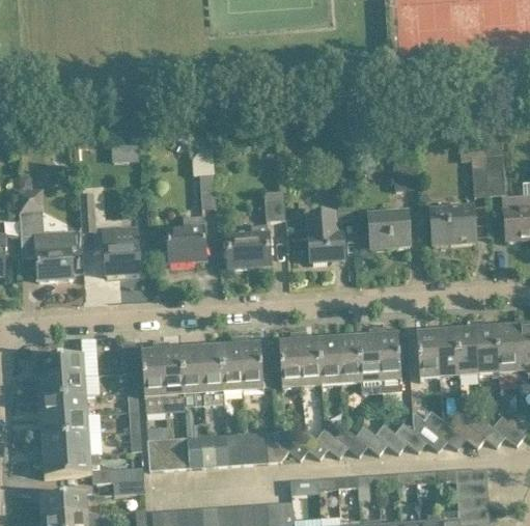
[(529,101),(517,102),(518,112),(529,110),(529,101)]
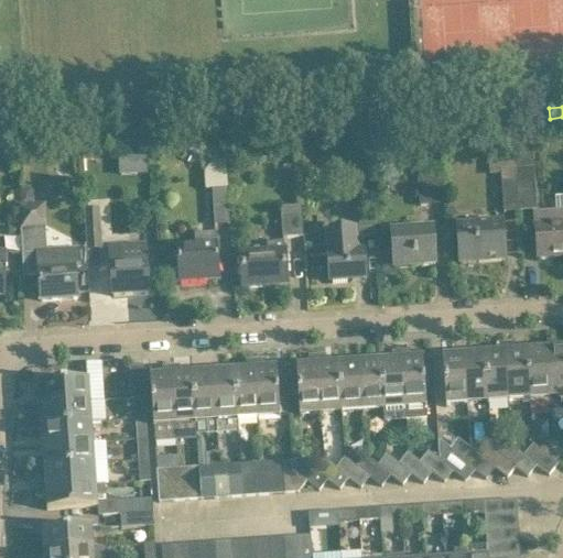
[(367,120),(352,121),(352,131),(367,130),(367,120)]
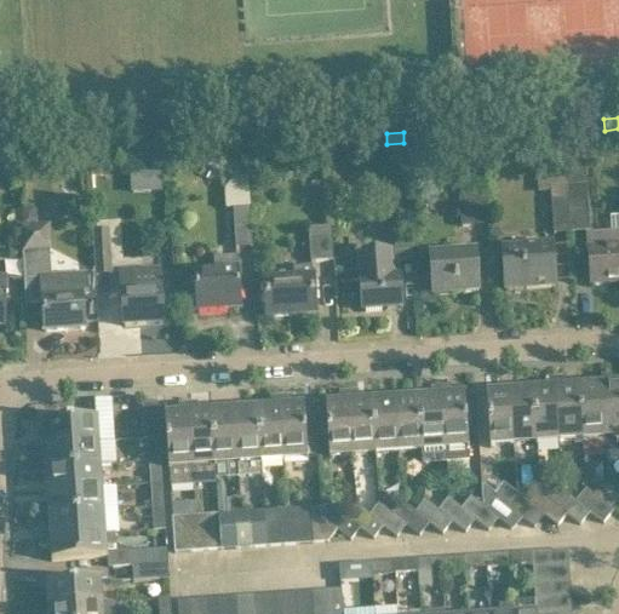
[(244,145),(205,148),(206,166),(222,166),(225,233),(250,231),(244,145)]
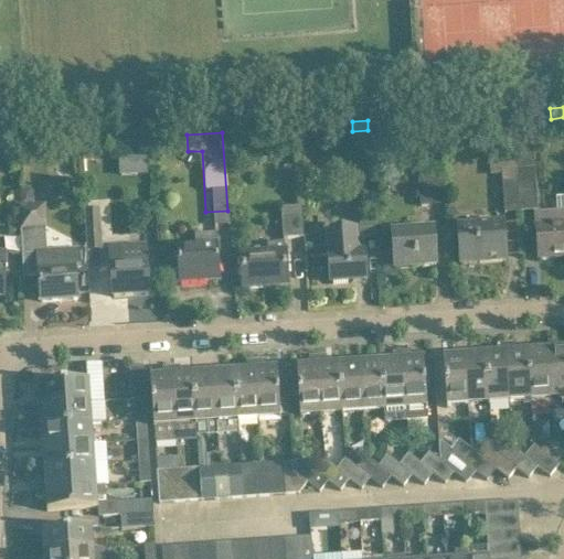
[(518,207),(535,206),(532,150),(514,151),(514,156),(518,207)]
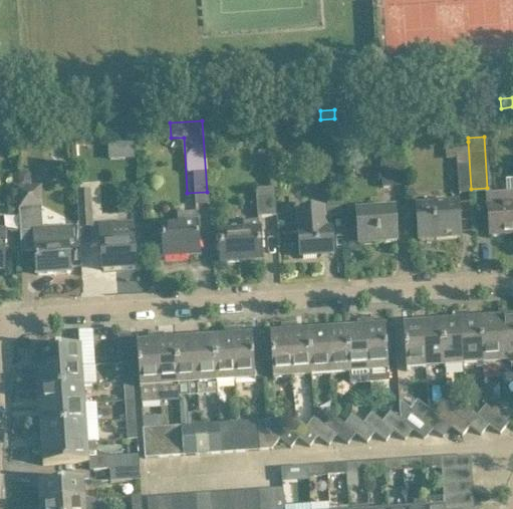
[(457,190),(471,189),(468,142),(454,143),(457,190)]
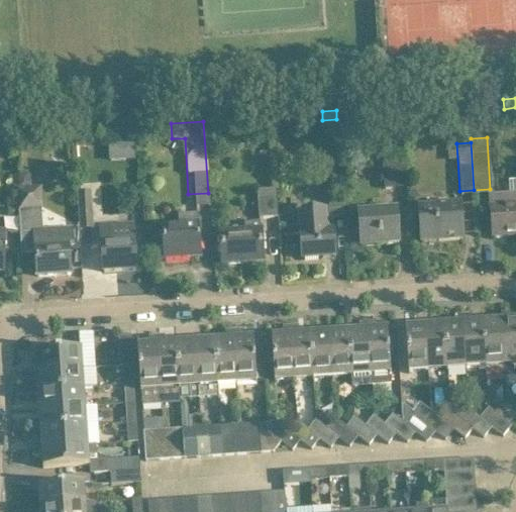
[(406,184),(403,144),(384,145),(385,158),(382,158),(384,186),(406,184)]
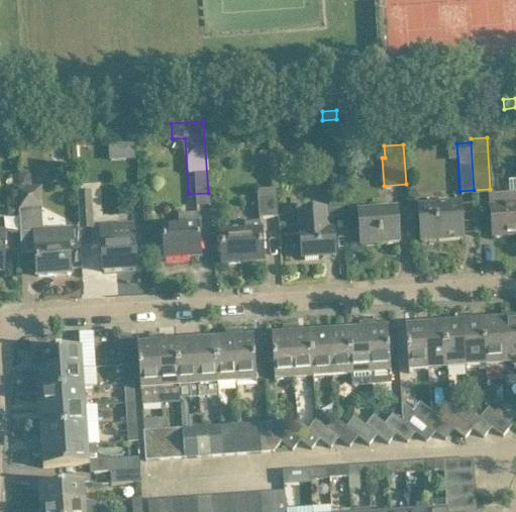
[(329,215),(343,214),(340,176),(327,177),(329,215)]
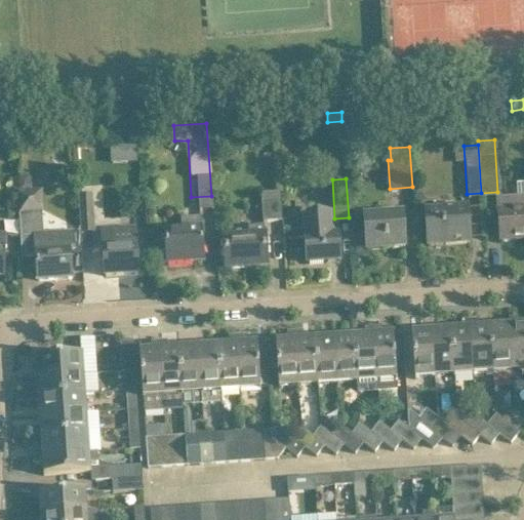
[(17,190),(16,190),(17,208),(19,233),(34,232),(32,208),(41,208),(39,189),(30,189),(17,190)]
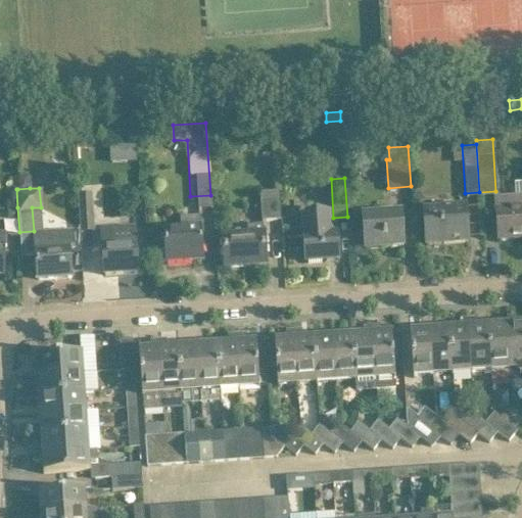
[(261,218),(280,216),(278,188),(258,189),(261,218)]
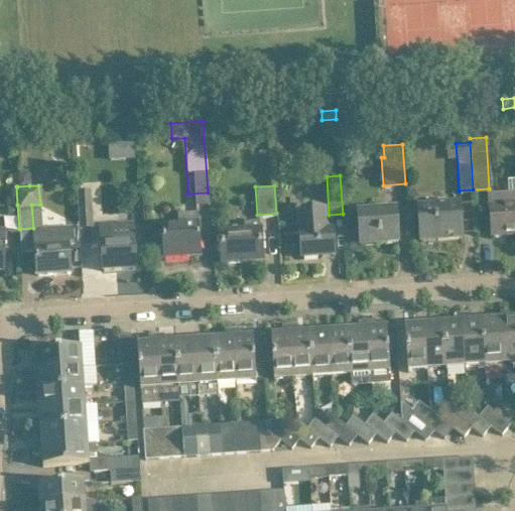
[(79,226),(93,225),(90,187),(76,188),(79,226)]
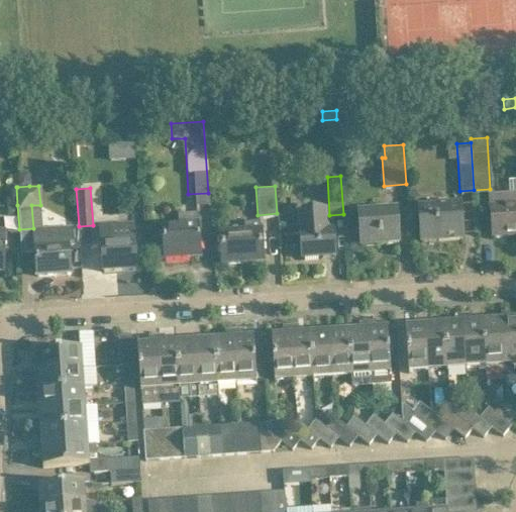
[(515,189),(490,191),(492,233),(515,231),(515,189)]
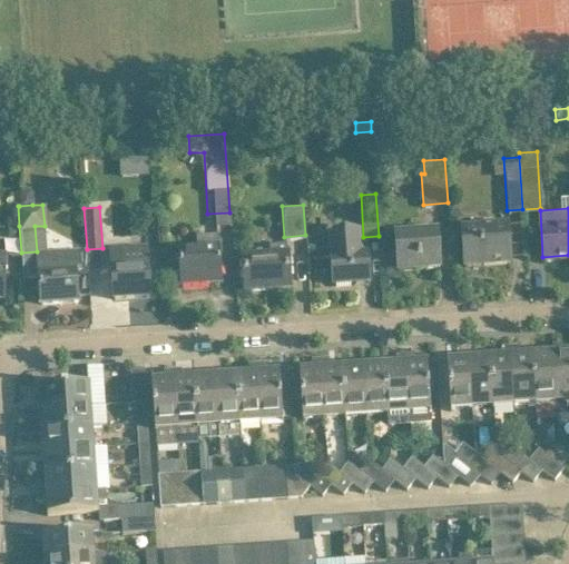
[(464,263),(508,259),(506,221),(461,225),(464,263)]
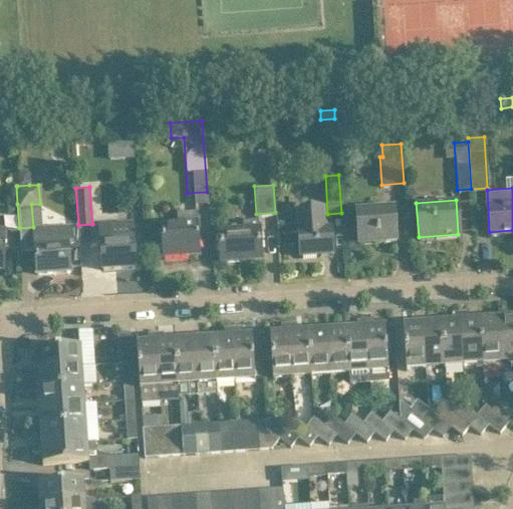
[(298,207),(298,205),(293,205),(293,208),(289,208),(291,231),(298,230),(300,253),(331,251),(330,226),(323,226),(322,206),(298,207)]
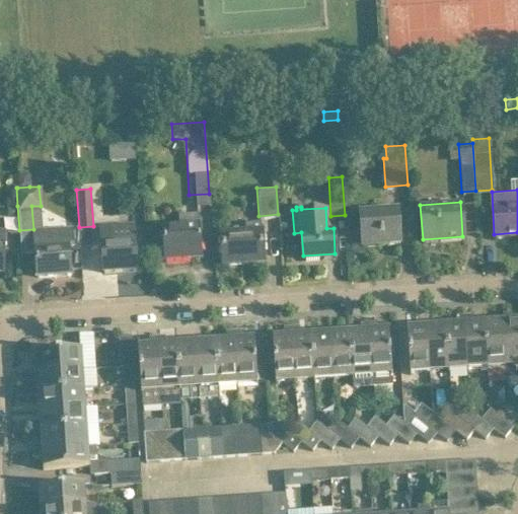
[(361,243),(399,241),(397,208),(359,210),(361,243)]
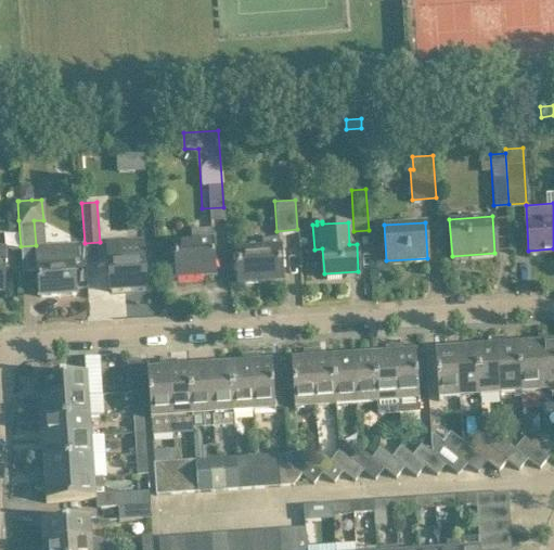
[(175,254),(155,255),(156,272),(176,271),(176,275),(215,272),(214,251),(213,240),(211,226),(190,227),(191,241),(177,242),(174,242),(175,254)]
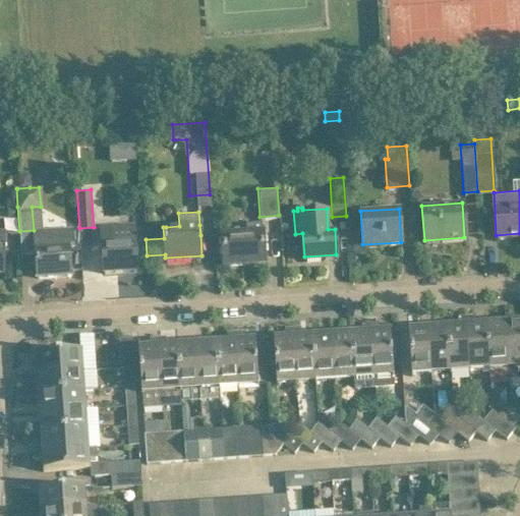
[(243,221),(243,230),(221,231),(223,263),(264,260),(262,229),(261,229),(261,220),(243,221)]
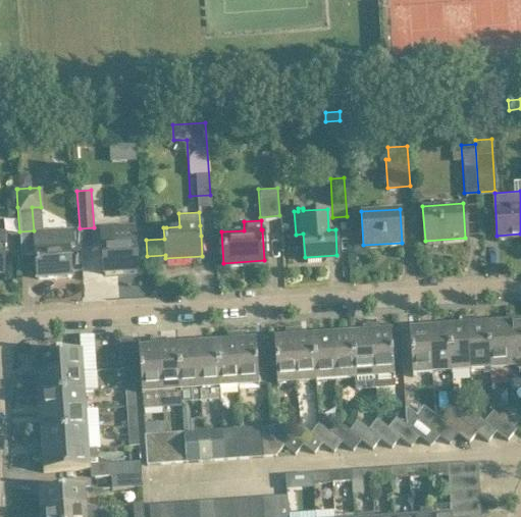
[(103,243),(101,244),(102,250),(103,270),(137,268),(136,248),(135,241),(134,222),(120,223),(102,225),(103,243)]
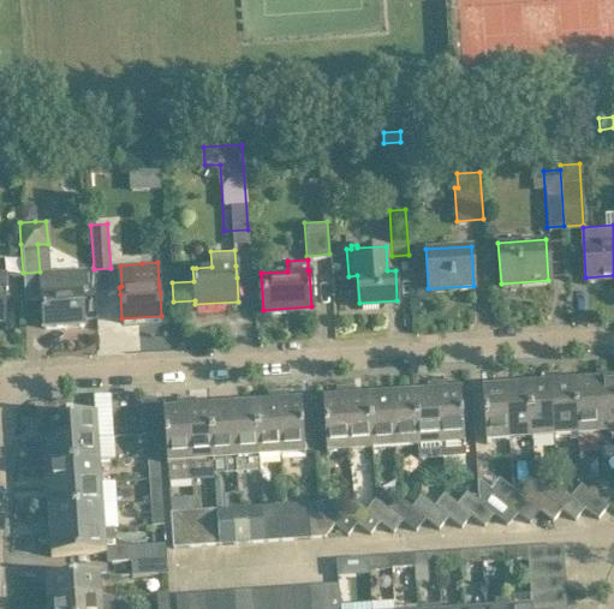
[(43,324),(83,321),(81,291),(85,290),(84,269),(48,272),(48,278),(41,279),(43,324)]
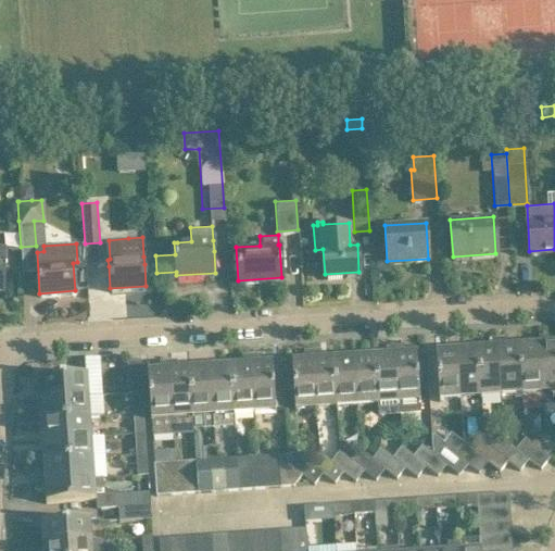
[(546,332),(538,333),(539,342),(542,391),(542,401),(554,400),(554,341),(547,342),(546,332)]
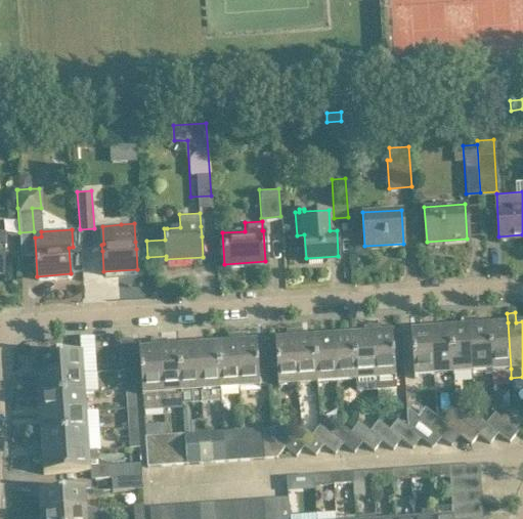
[(475,325),(474,315),(468,316),(472,371),(491,370),(488,325),(475,325)]
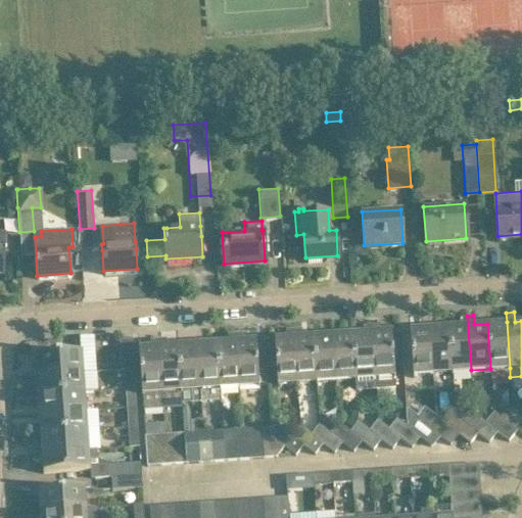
[(452,372),(471,370),(467,316),(460,316),(461,325),(448,326),(452,372)]
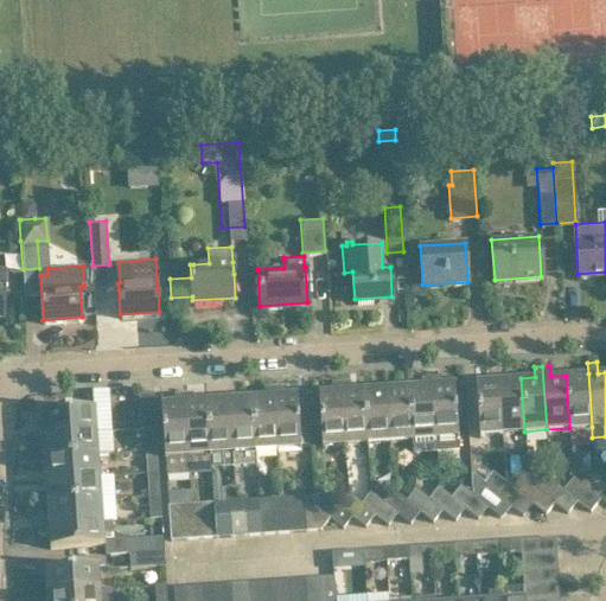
[(434,438),(429,373),(421,375),(421,384),(408,385),(413,439),(413,449),(435,448),(434,438)]
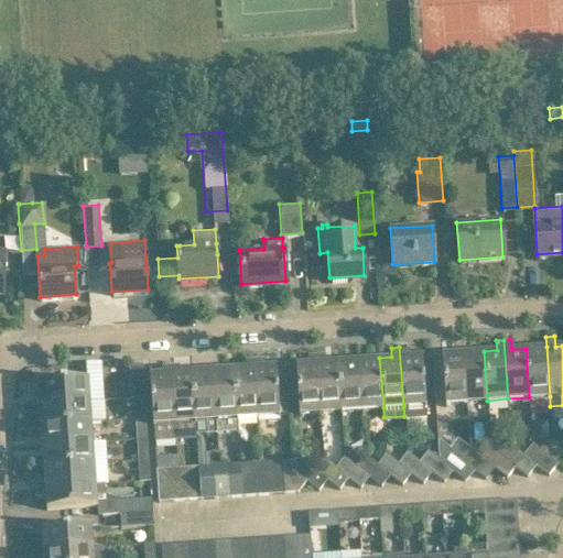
[(409,347),(399,347),(403,406),(404,416),(425,415),(425,404),(423,375),(422,353),(420,353),(421,356),(409,357),(409,347)]
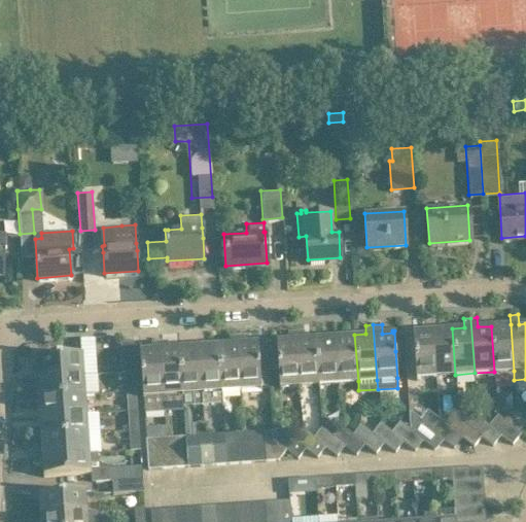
[(511,324),(491,326),(494,372),(514,371),(511,324)]
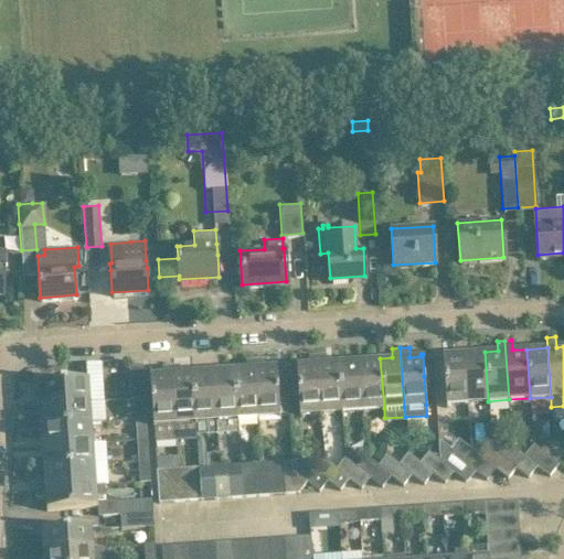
[(327,363),(327,352),(317,353),(321,412),(342,411),(338,362),(327,363)]
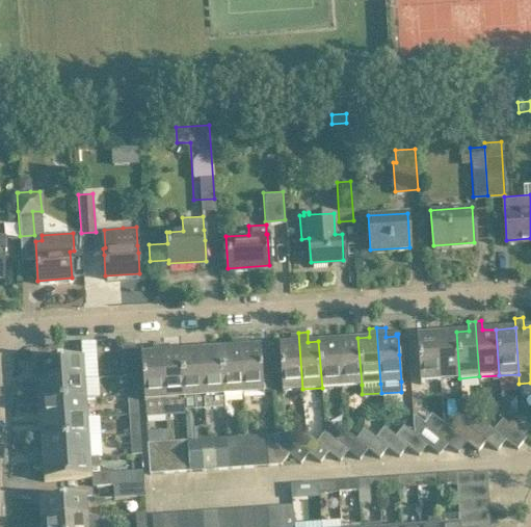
[(440,379),(459,378),(456,332),(436,334),(440,379)]
